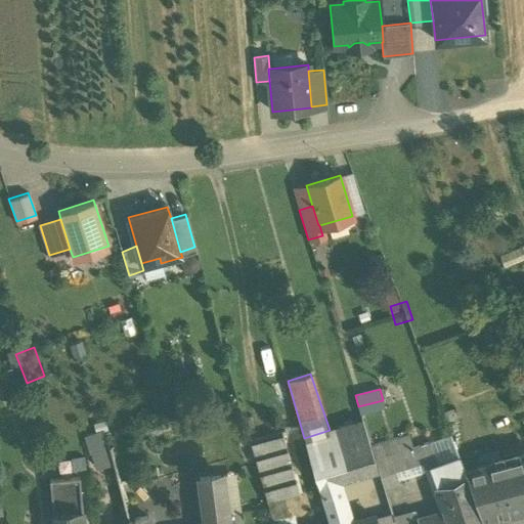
[(330,430),(304,438),(317,484),(336,478),(376,467),(361,421),(330,430)]
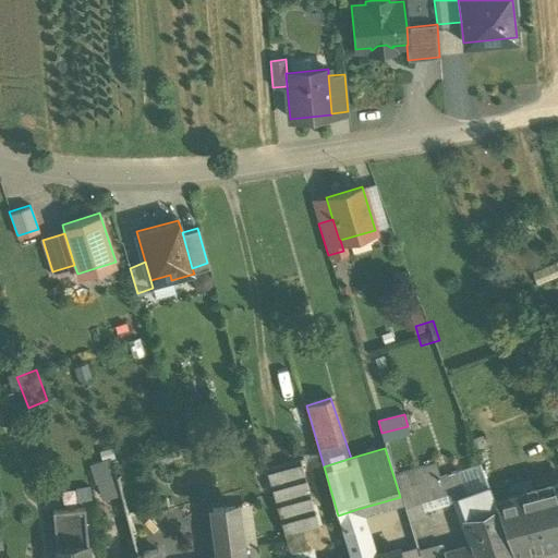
[(300,459),(266,468),(284,535),(304,531),(313,528),(318,526),(300,459)]
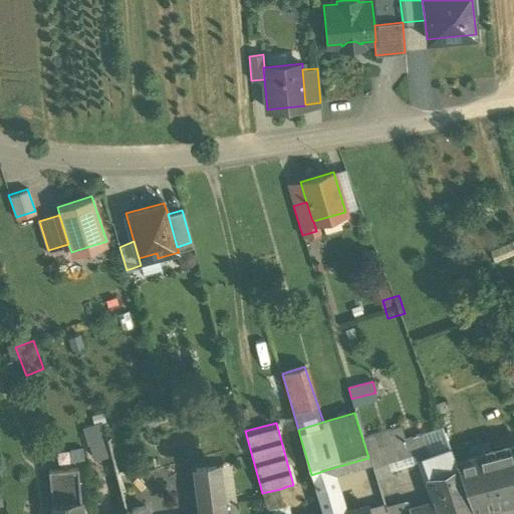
[(103,427),(84,433),(87,446),(90,445),(107,441),(103,427)]
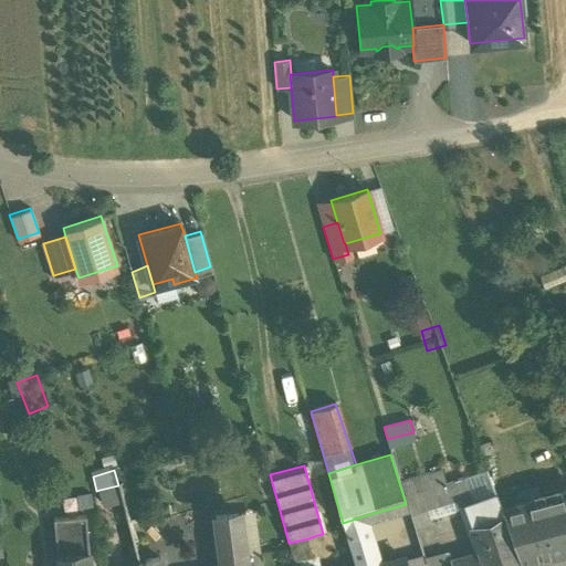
[(441,470),(423,475),(428,490),(446,484),(441,470)]
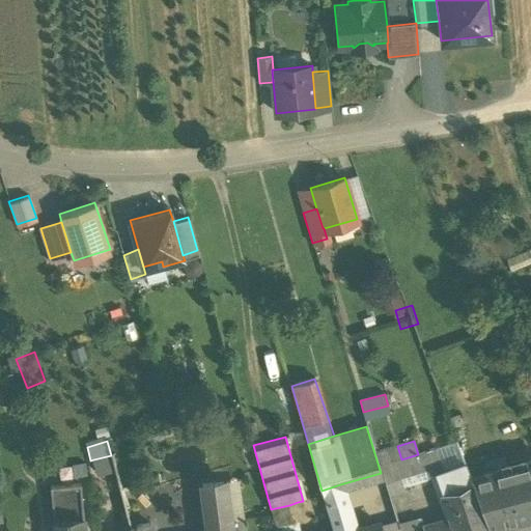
[(465,464),(444,471),(442,464),(429,468),(424,452),(418,454),(401,459),(388,464),(381,466),(390,496),(404,491),(402,486),(431,476),(443,510),(448,508),(443,493),(472,482),(465,464)]
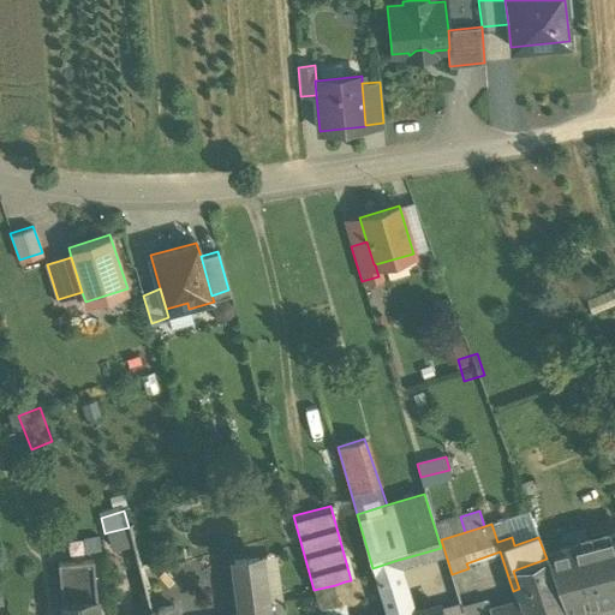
[(129,527),(108,532),(115,567),(137,561),(129,527)]
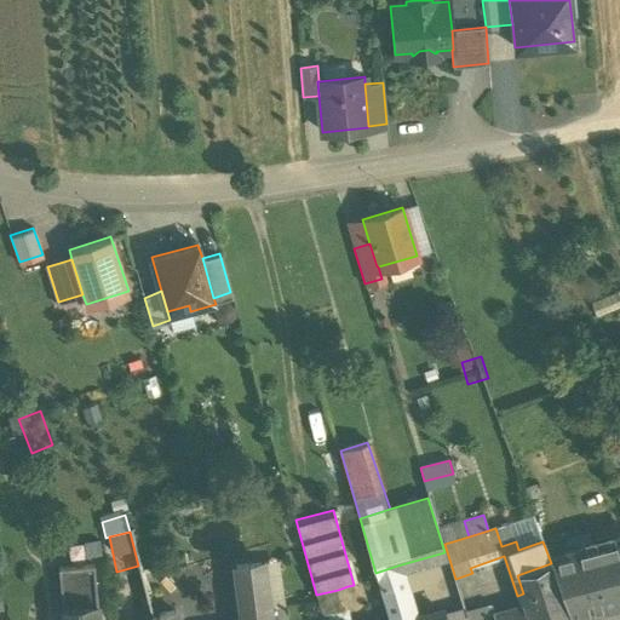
[(74,558),(104,552),(102,538),(72,545),(74,558)]
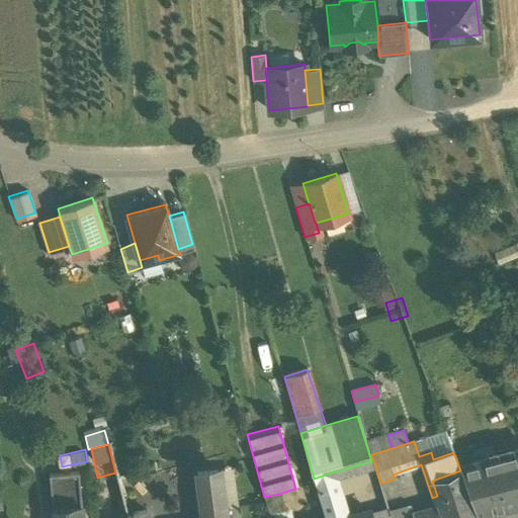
[(517,450),(471,462),(489,510),(504,506),(505,508),(517,505),(517,503),(517,502),(517,450)]
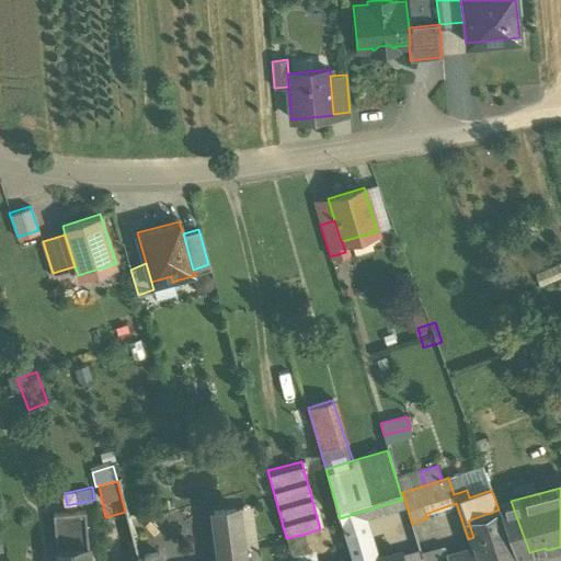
[(232,491),(215,495),(222,560),(242,560),(241,551),(232,491)]
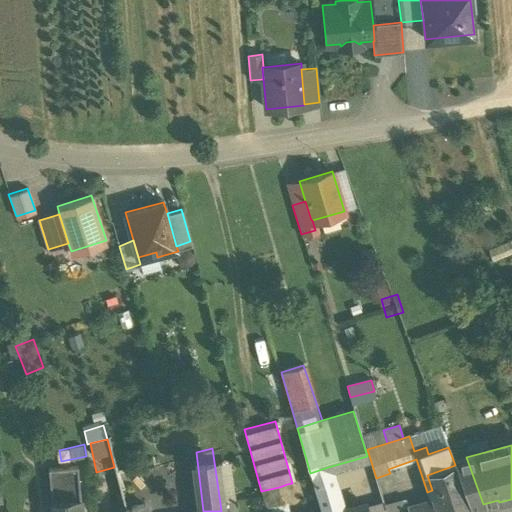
[(465,511),(472,510),(455,465),(427,475),(432,490),(436,501),(440,511),(465,511)]
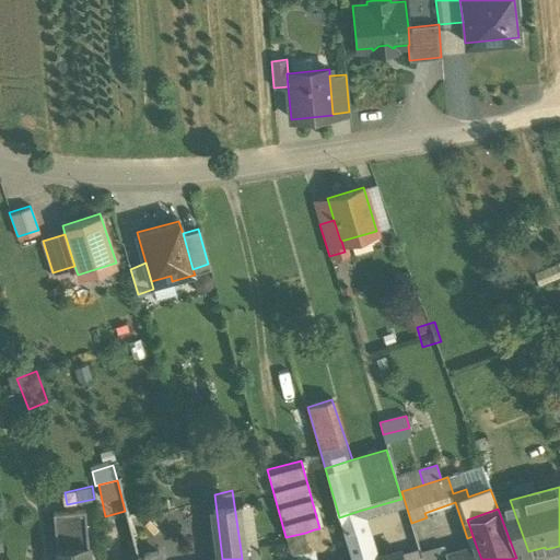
[(53,514),(54,524),(57,559),(88,559),(83,511),(53,514)]
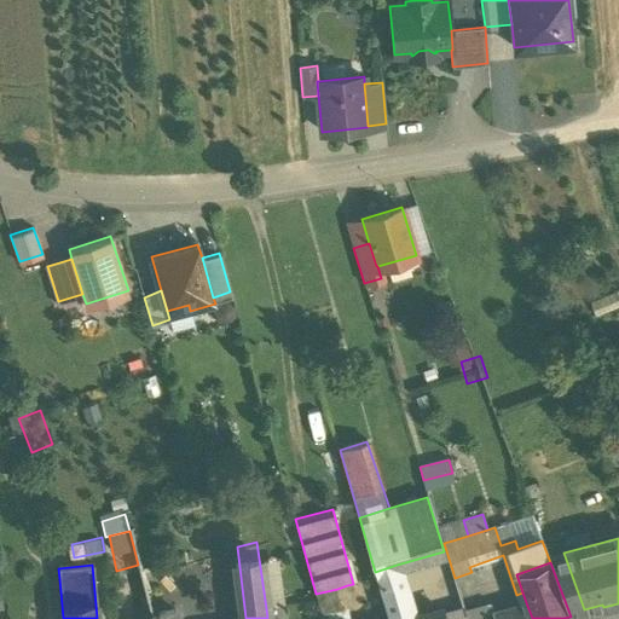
[(175,618),(162,565),(139,571),(150,618),(175,618)]
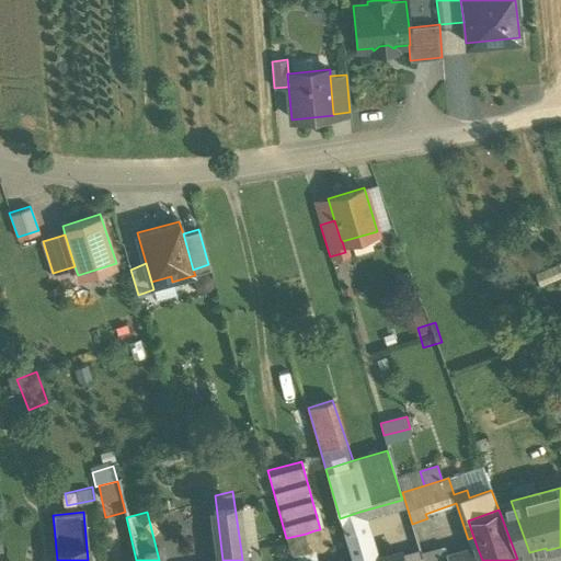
[(359,512),(340,518),(353,560),(371,560),(374,560),(359,512)]
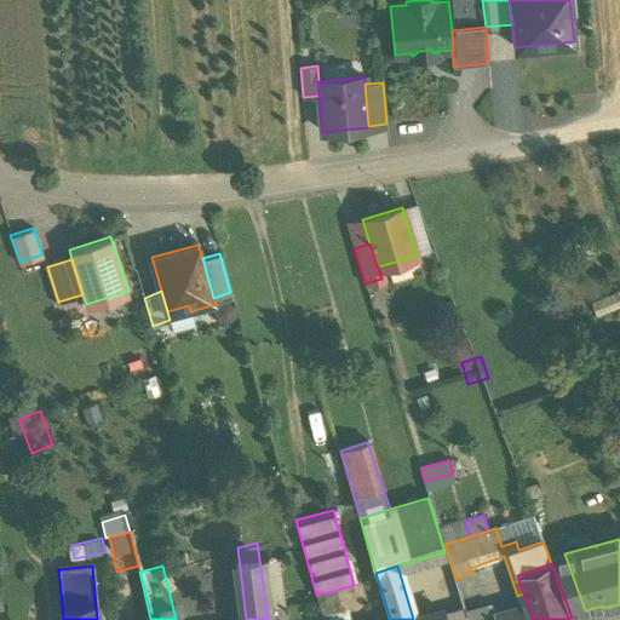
[(338,590),(316,595),(321,613),(344,608),(338,590)]
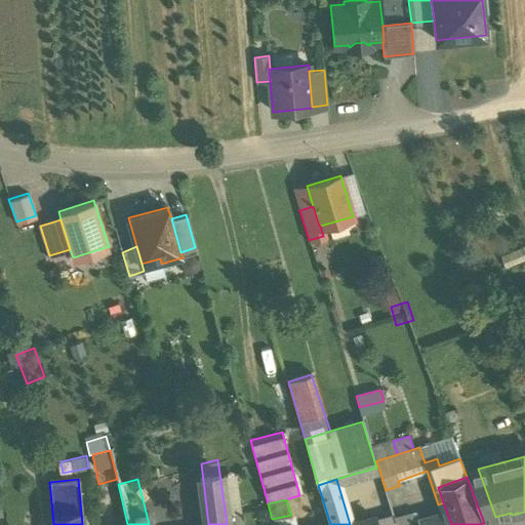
[(243,524),(242,514),(226,516),(227,524),(243,524)]
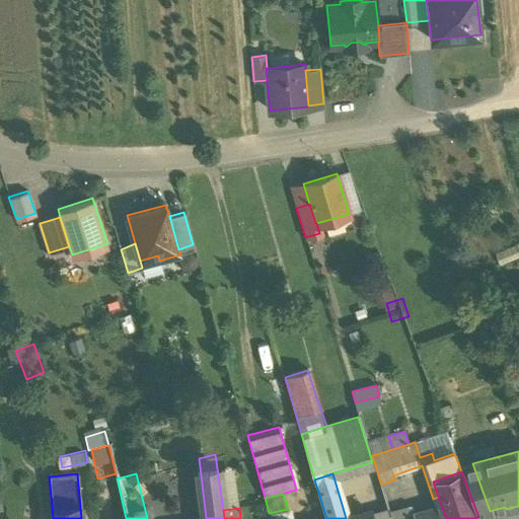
[(446,518),(442,508),(426,513),(428,518),(446,518)]
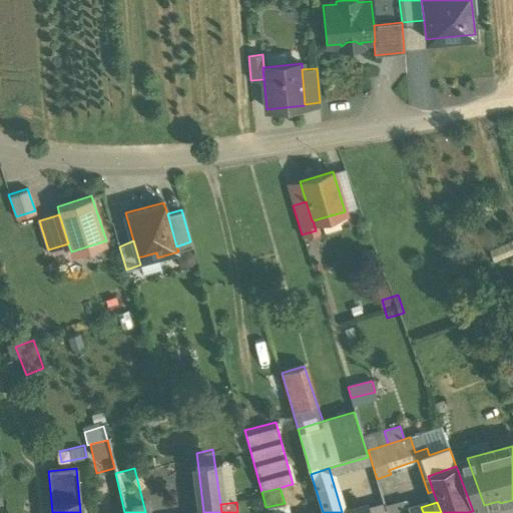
[(287,512),(285,503),(266,507),(267,512),(287,512)]
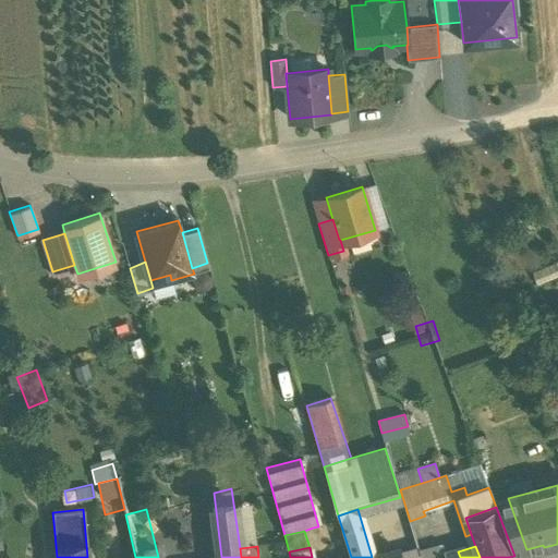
[(420,557),(416,547),(400,552),(401,557),(420,557)]
